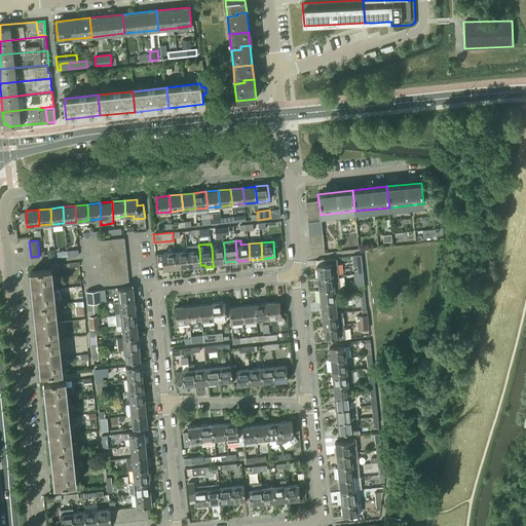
[(198,245),(186,246),(187,251),(188,266),(200,265),(199,250),(198,245)]
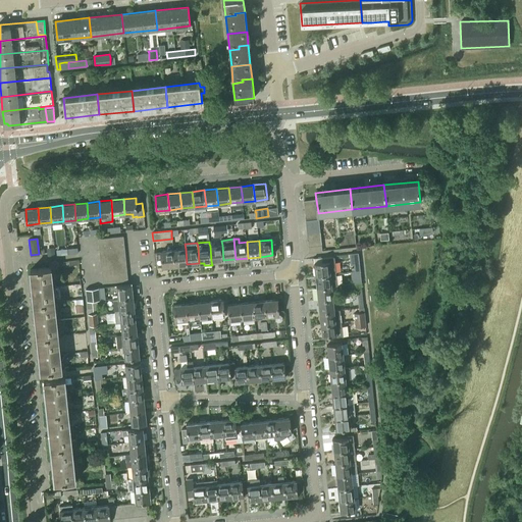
[(214,243),(209,244),(210,246),(211,262),(223,260),(222,245),(214,246),(214,243)]
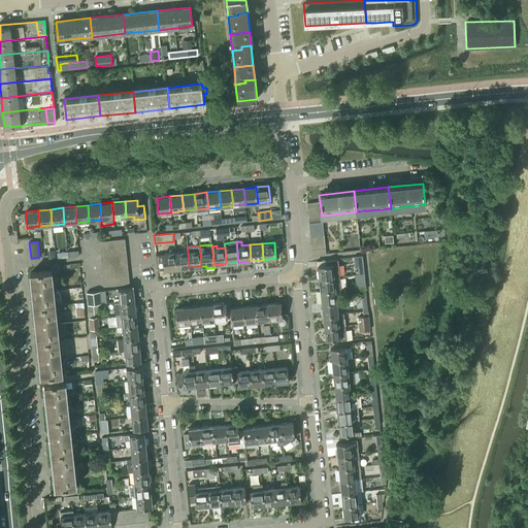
[(188,252),(175,253),(176,269),(189,267),(188,252)]
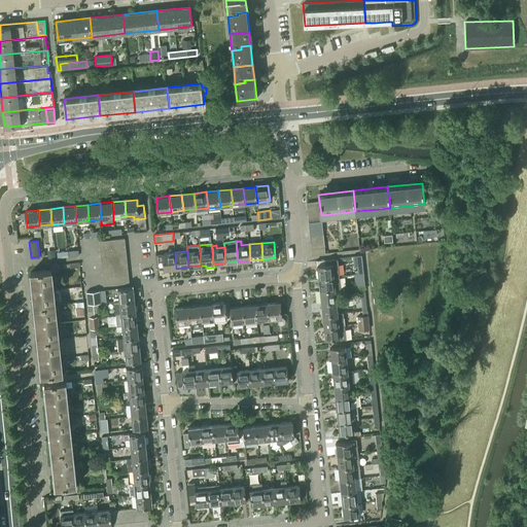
[(162,254),(155,255),(156,270),(164,269),(164,270),(176,269),(175,252),(162,254)]
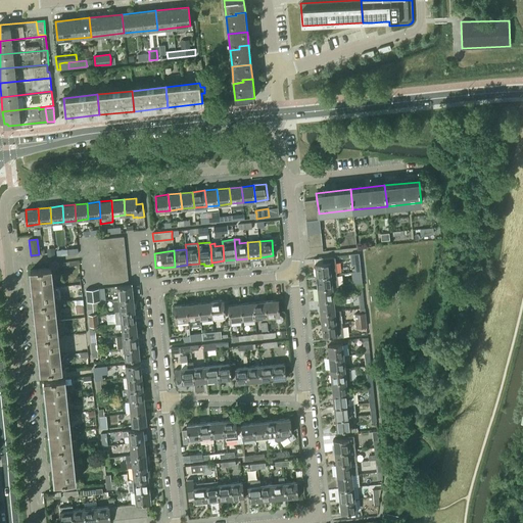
[(323,263),(315,264),(316,276),(335,274),(336,274),(335,257),(323,258),(323,263)]
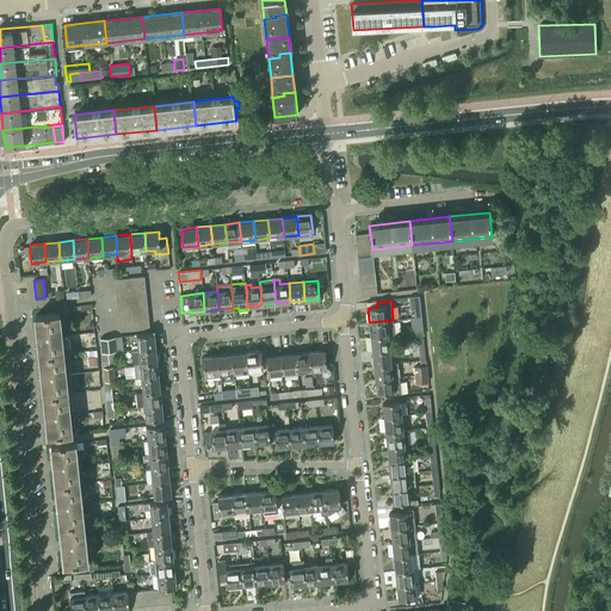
[(36,316),(38,340),(39,356),(63,353),(60,313),(36,316)]
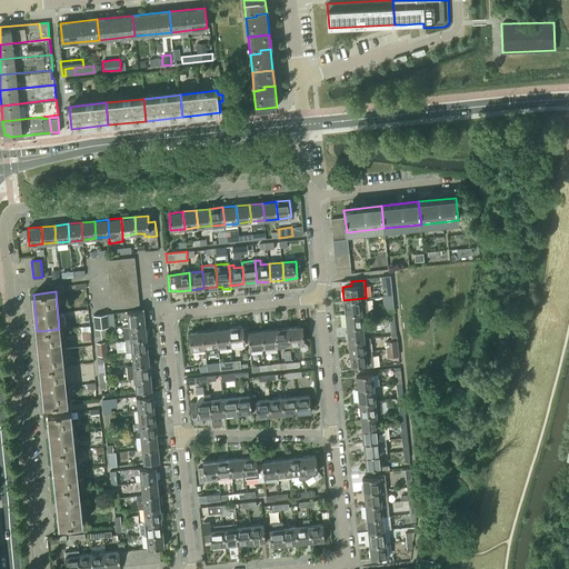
[(365,298),(343,300),(345,313),(362,312),(368,311),(367,300),(366,300),(365,298)]
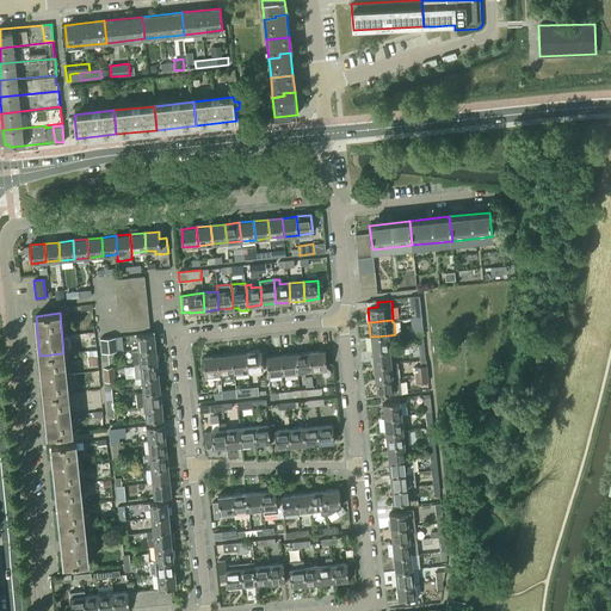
[(154,333),(136,335),(139,350),(155,347),(154,333)]
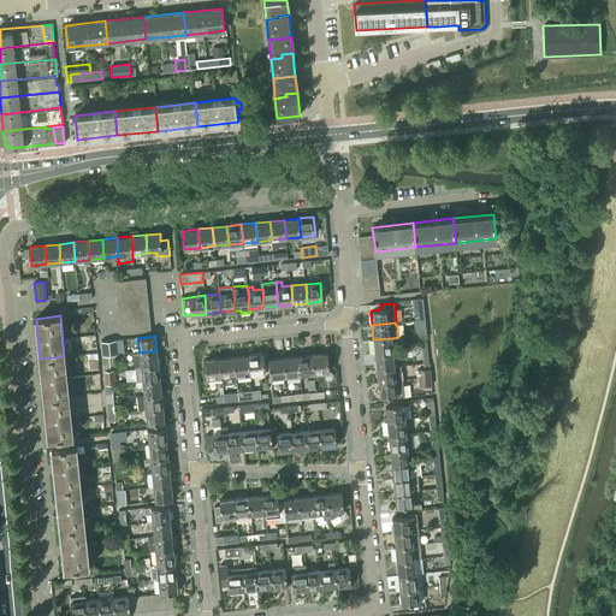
[(392,338),(373,339),(375,354),(394,351),(392,338)]
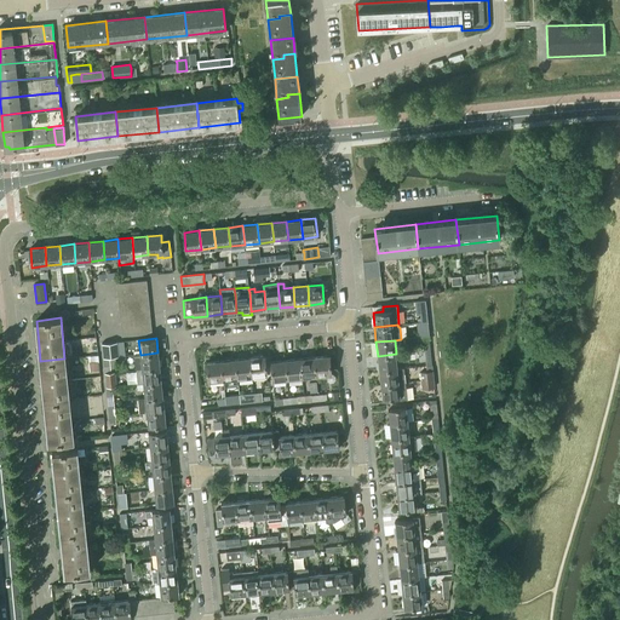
[(113,343),(102,344),(103,359),(115,357),(119,357),(118,342),(113,343)]
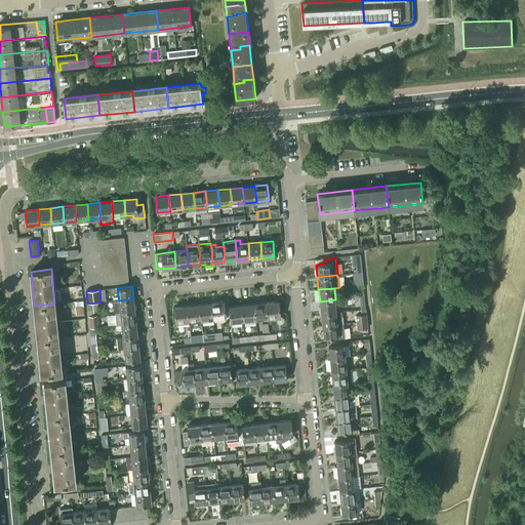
[(119,300),(113,300),(114,313),(135,311),(133,298),(119,300)]
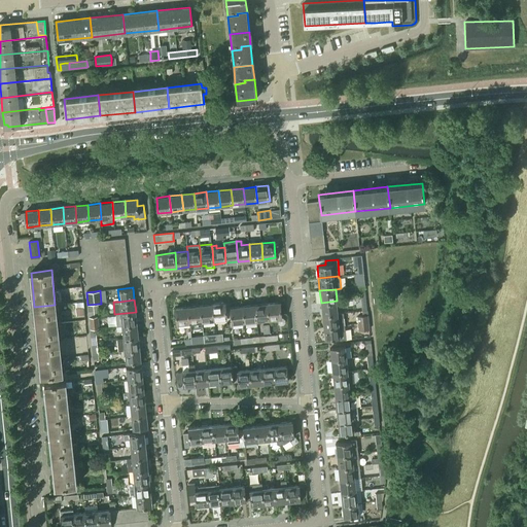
[(337,301),(321,303),(322,315),(338,313),(344,313),(342,301),(337,301)]
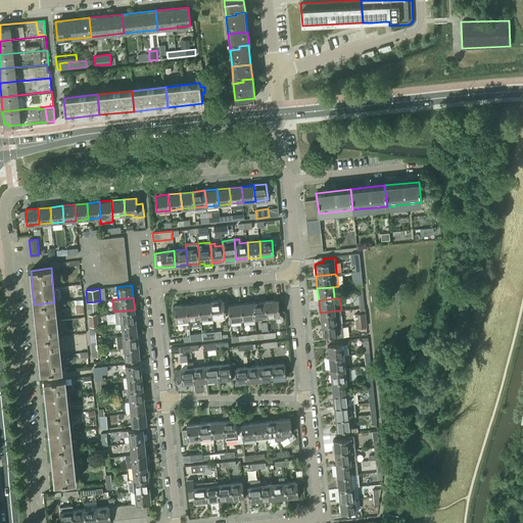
[(210,301),(212,318),(225,316),(224,300),(210,301)]
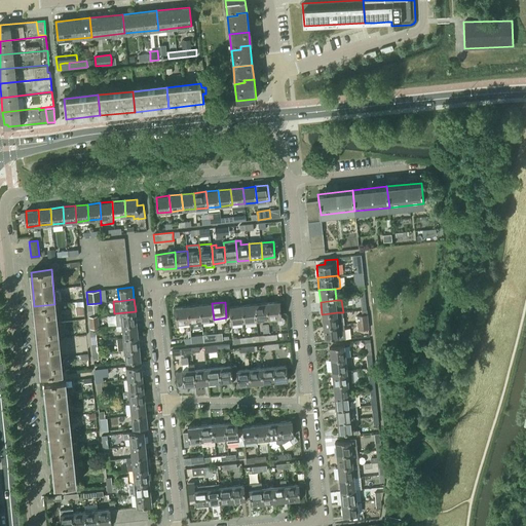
[(267,303),(269,318),(282,317),(279,302),(267,303)]
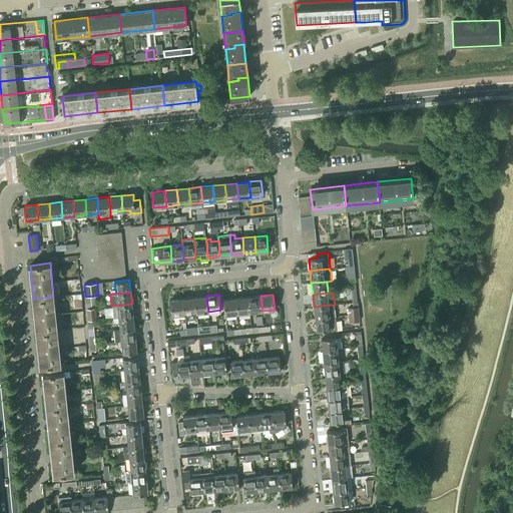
[(95,296),(85,297),(86,309),(95,308),(96,308),(96,302),(95,296)]
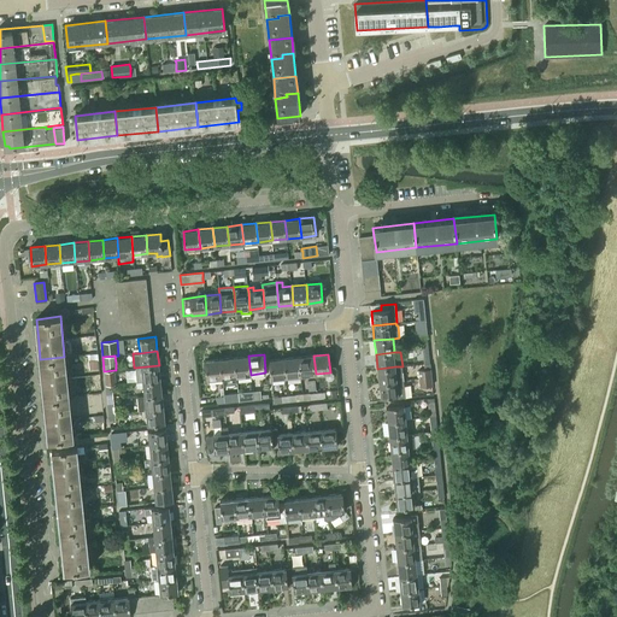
[(236,376),(251,375),(248,356),(234,357),(236,376)]
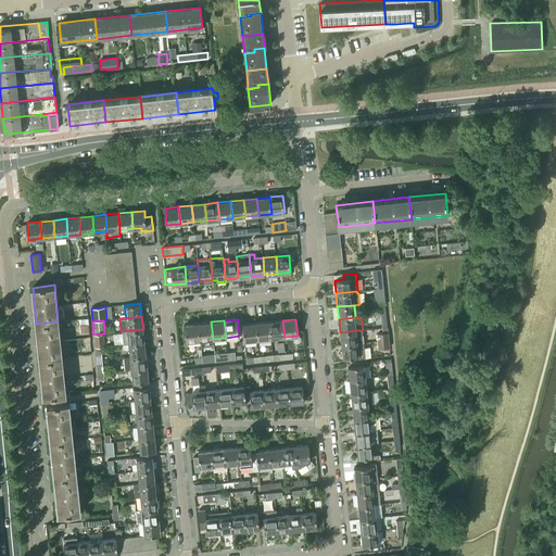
[(272,339),(285,337),(282,320),(269,321),(272,339)]
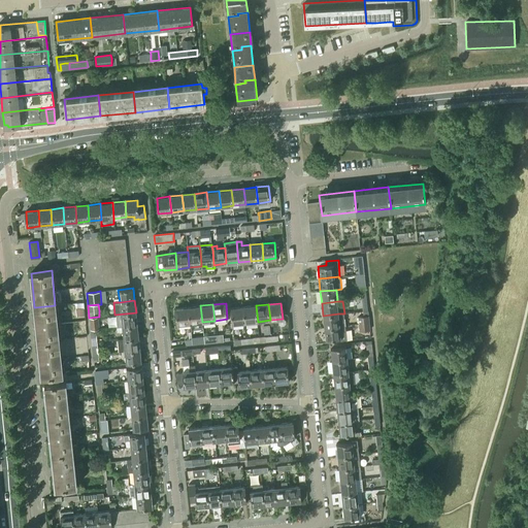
[(38,342),(59,340),(55,305),(34,307),(38,342)]
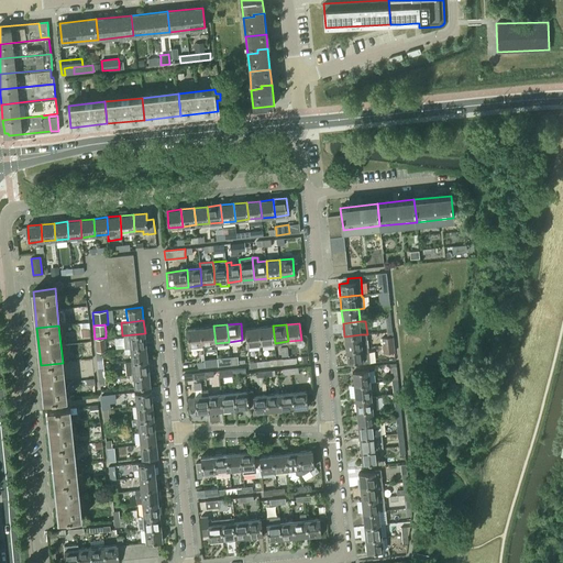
[(202,344),(216,343),(213,326),(200,328),(202,344)]
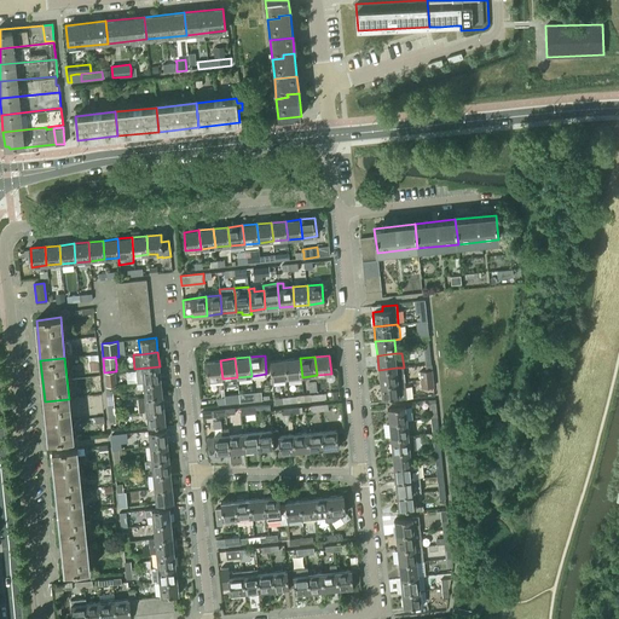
[(287,379),(302,377),(300,358),(285,359),(287,379)]
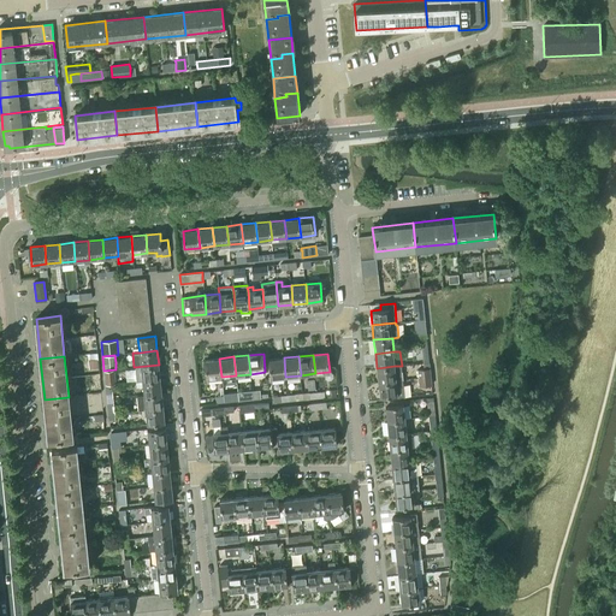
[(271,378),(285,377),(284,357),(270,360),(271,378)]
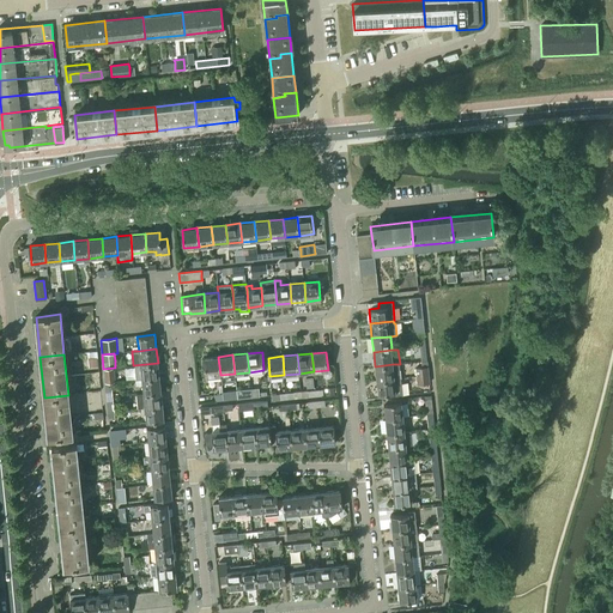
[(87,358),(89,368),(98,366),(97,357),(87,358)]
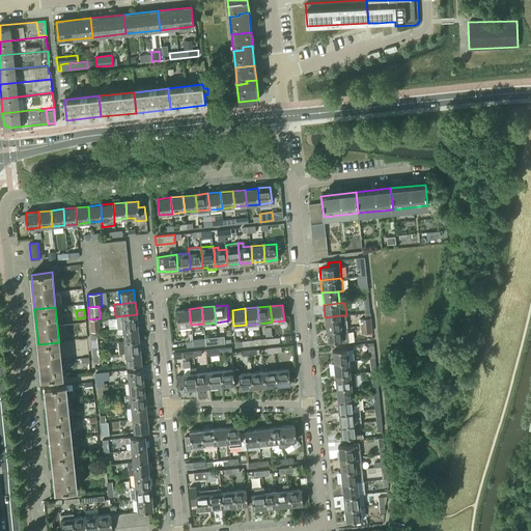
[(178,326),(191,325),(189,309),(176,310),(178,326)]
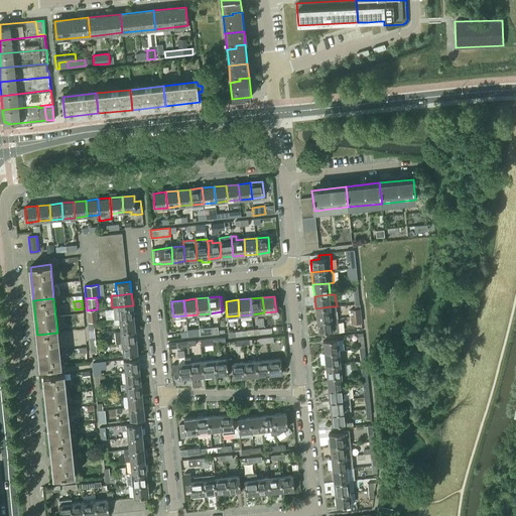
[(350,309),(351,317),(361,316),(360,303),(355,304),(355,309),(350,309)]
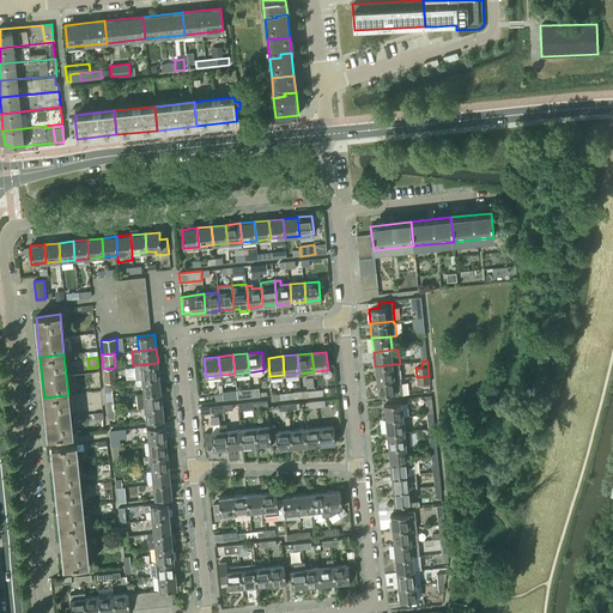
[(158,363),(133,365),(135,380),(141,380),(159,377),(158,363)]
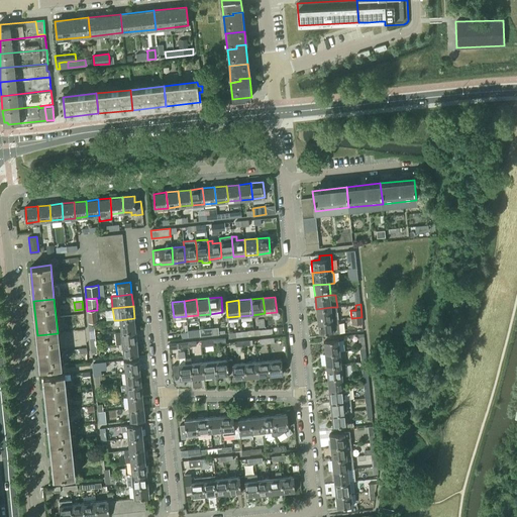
[(331,307),(316,309),(317,321),(338,319),(337,307),(331,307)]
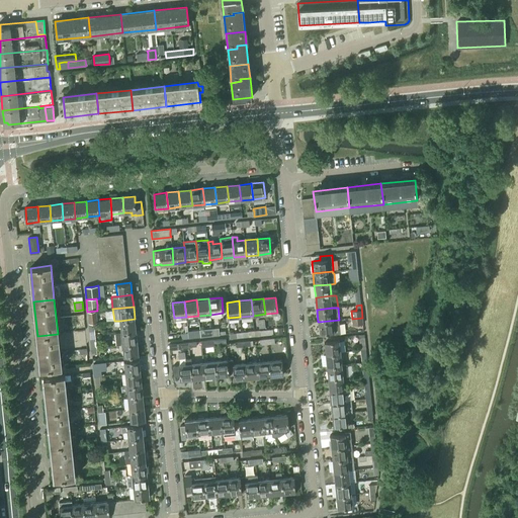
[(96,311),(87,312),(88,317),(88,324),(94,324),(97,323),(96,311)]
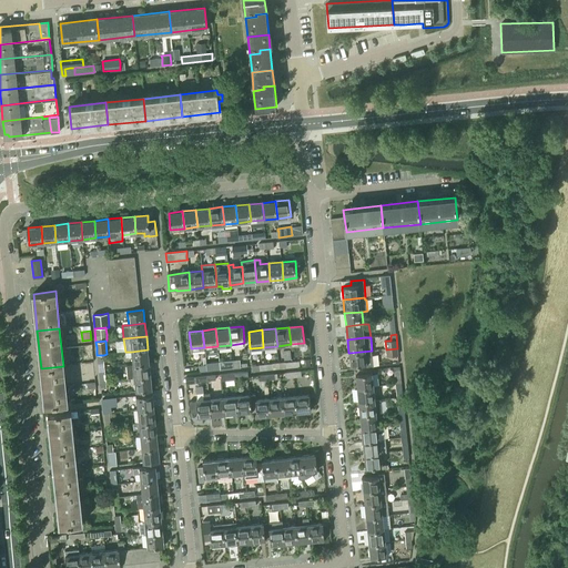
[(131,352),(125,352),(125,357),(132,357),(133,365),(149,363),(148,350),(131,352)]
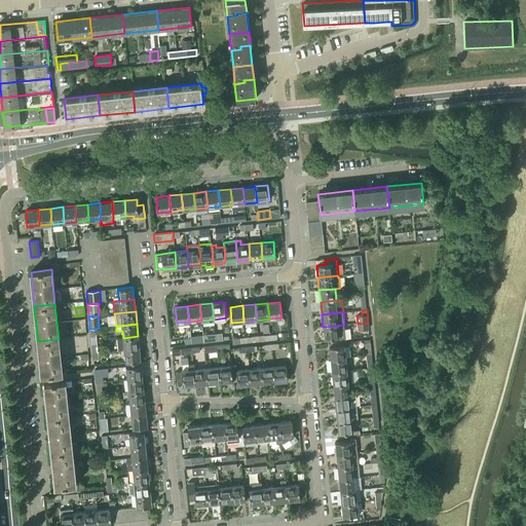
[(344,325),(323,327),(325,339),(332,339),(332,341),(345,339),(344,325)]
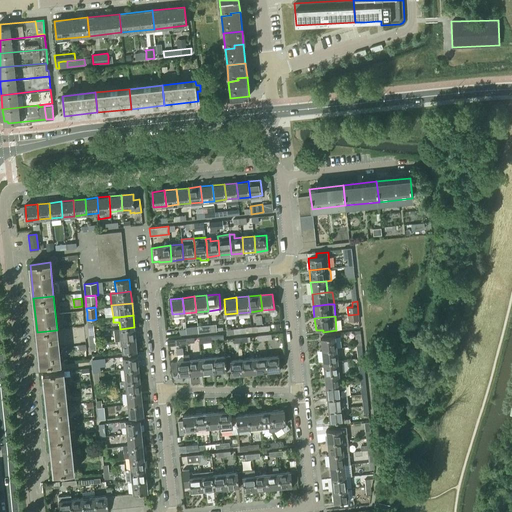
[(120,329),(114,329),(115,341),(121,341),(136,339),(134,327),(120,329)]
